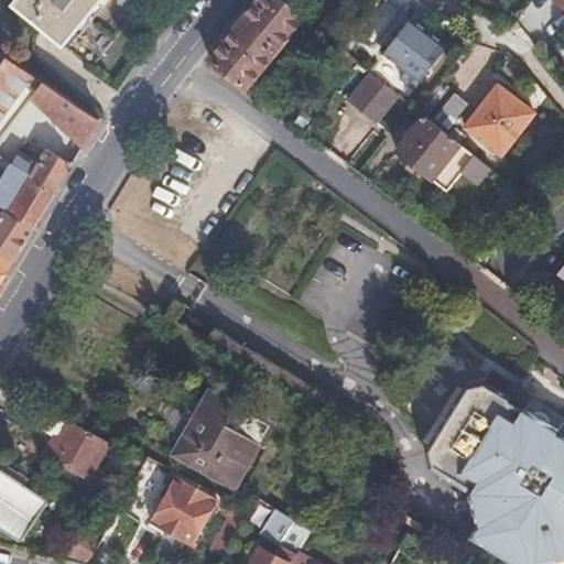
[(17,0),(14,3),(64,44),(100,0),(17,0)]
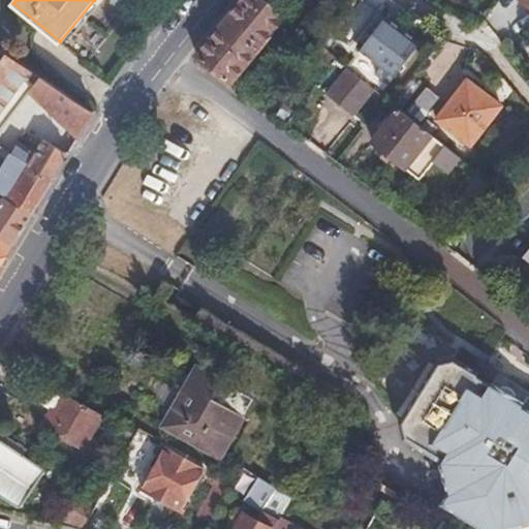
[(243,0),(226,20),(196,56),(229,82),(285,14),(267,0),(243,0)]
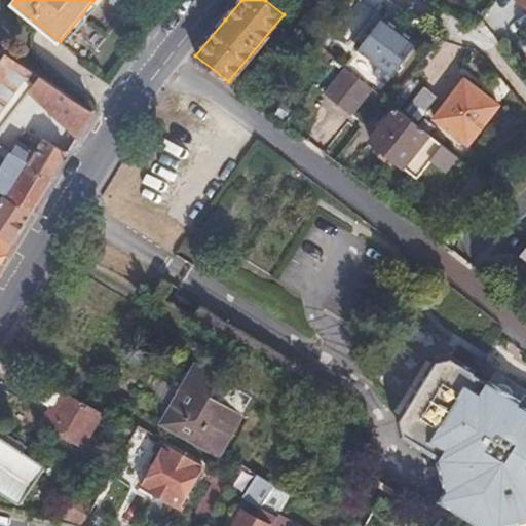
[(390,75),(416,43),(383,15),(358,48),(390,75)]
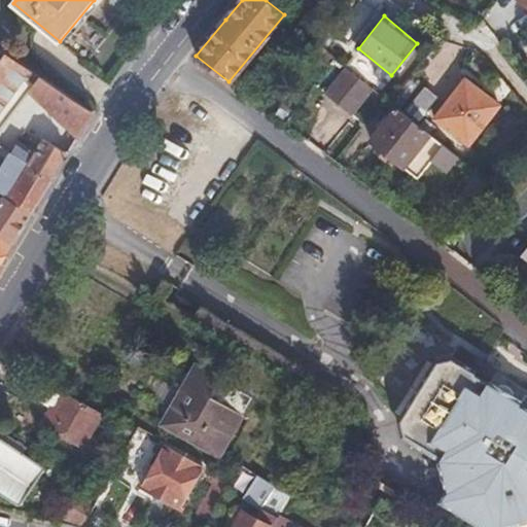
[(4,53),(0,59),(0,117),(5,123),(29,91),(77,137),(93,111),(5,53),(4,53)]
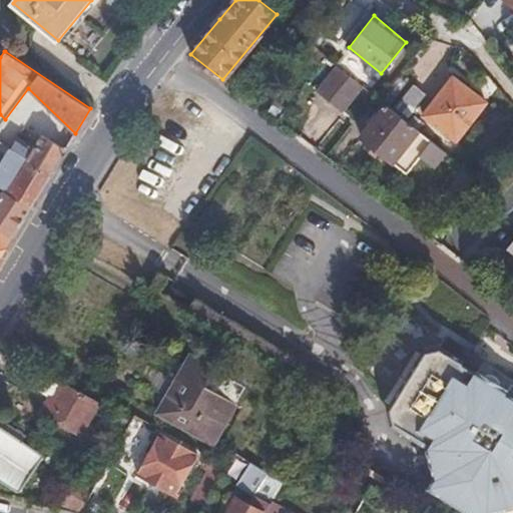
[(363,85),(338,64),(317,90),(343,111),(363,85)]
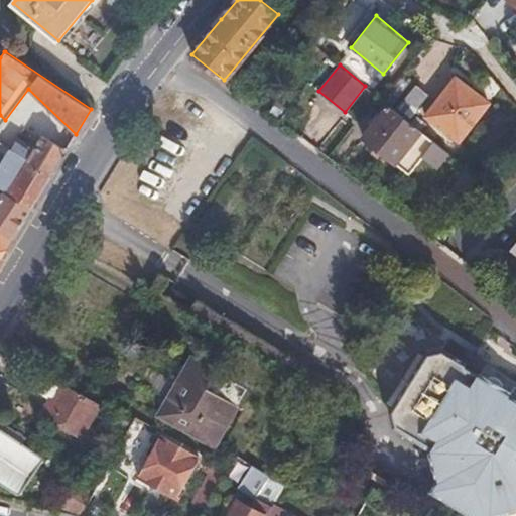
[(459,142),(488,104),(455,79),(425,116),(459,142)]
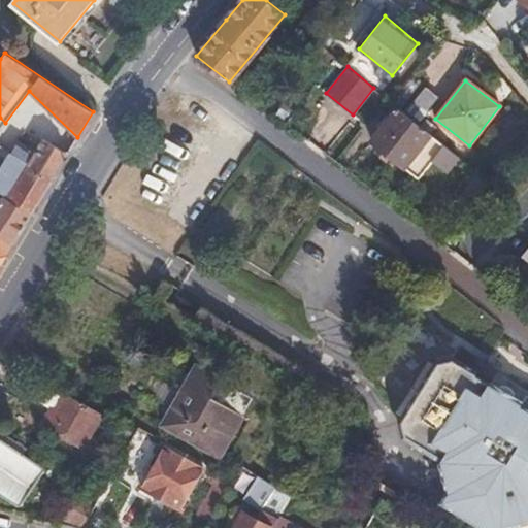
[(422,119),(438,97),(425,87),(408,108),(422,119)]
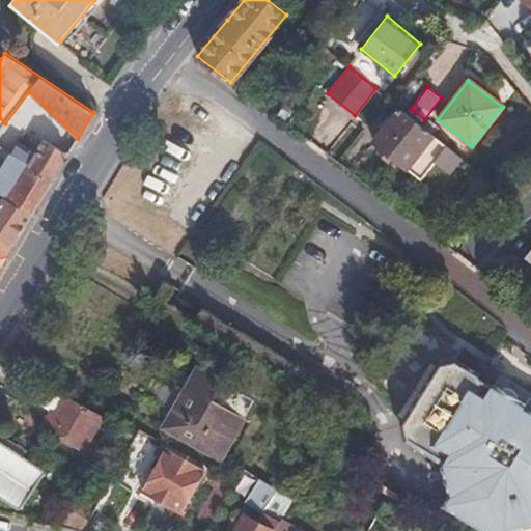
[(408,168),(434,135),(399,107),(372,141),(408,168)]
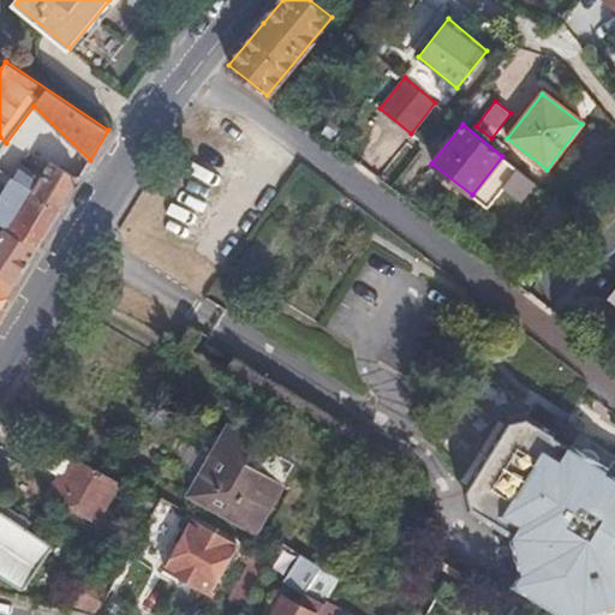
[(12,175),(34,192),(42,179),(19,163),(12,175)]
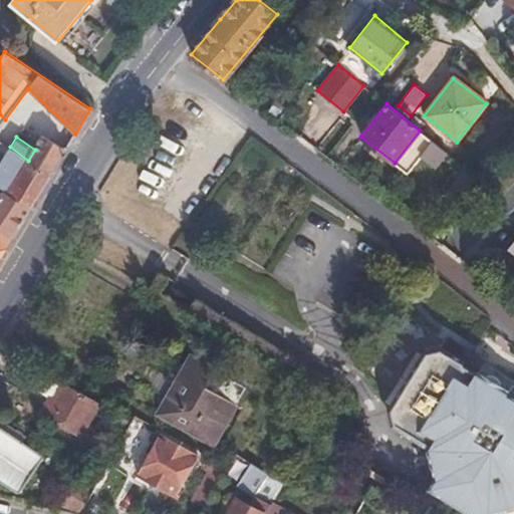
[(28,161),(50,176),(65,150),(44,137),(35,150),(28,161)]
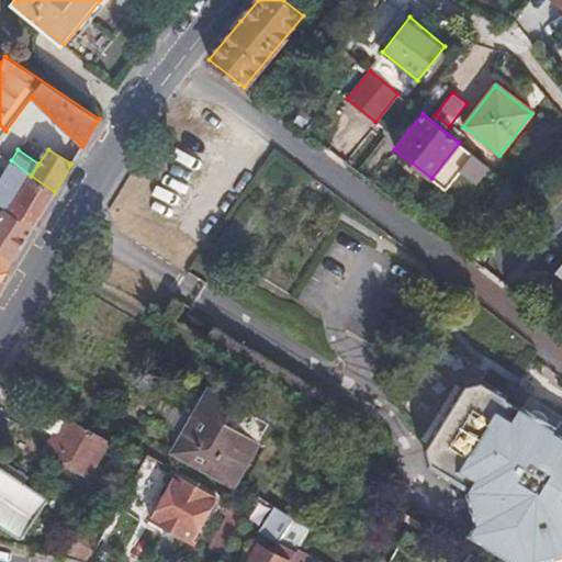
[(11,160),(9,159),(1,171),(11,178),(24,187),(31,176),(11,160)]
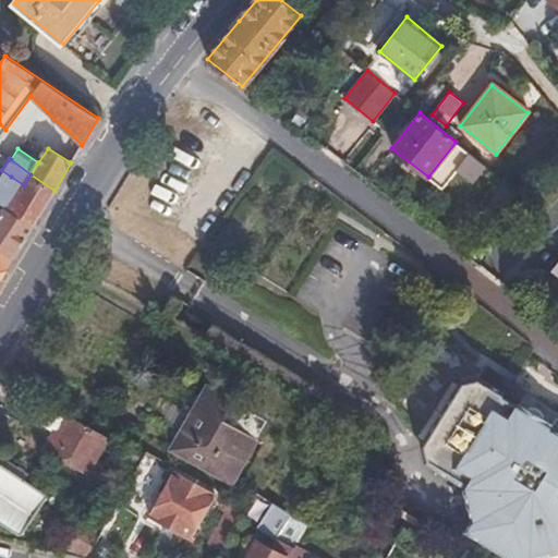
[(9,207),(34,225),(46,204),(55,191),(31,174),(24,185),(9,207)]
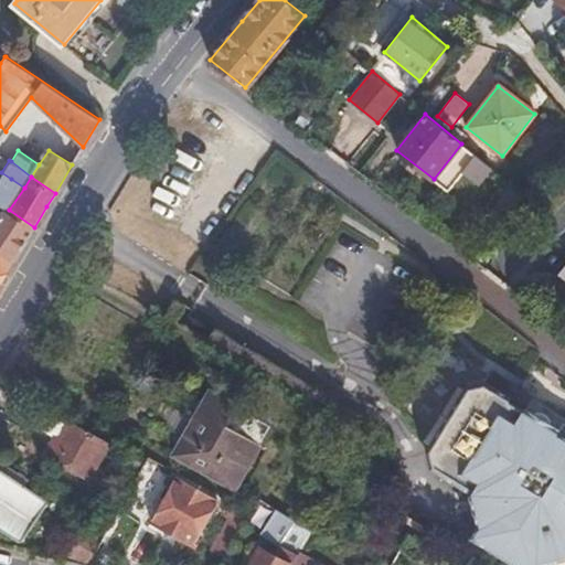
[(4,208),(9,210),(24,188),(11,179),(2,192),(11,199),(4,208)]
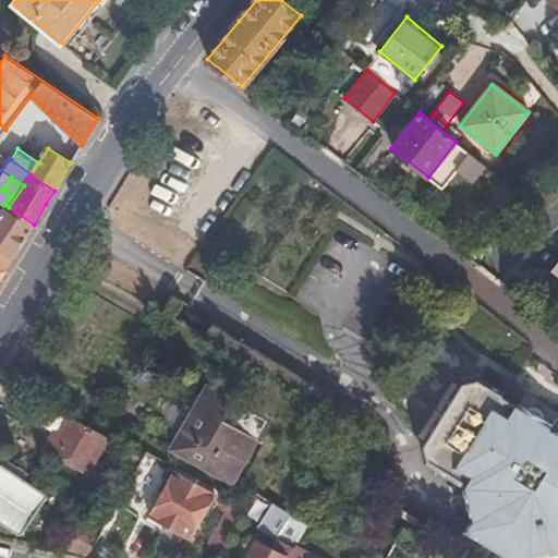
[(2,190),(0,192),(0,201),(4,205),(11,196),(2,190)]
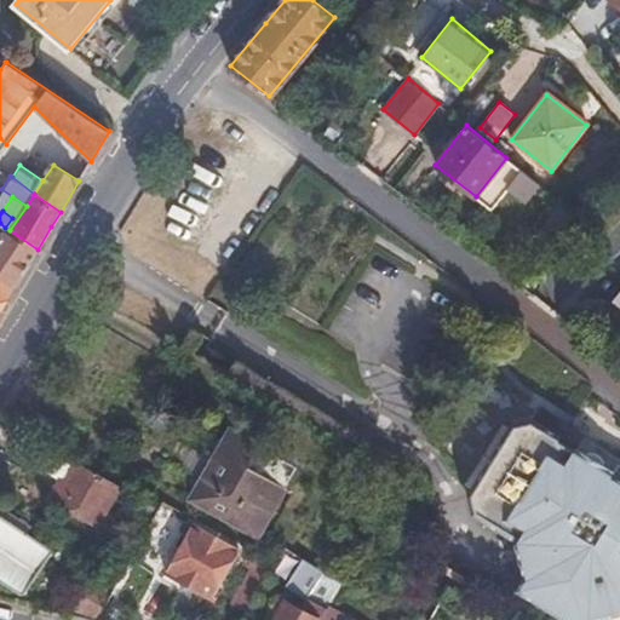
[(0,277),(15,287),(26,269),(38,250),(10,230),(5,228),(0,223),(0,277)]
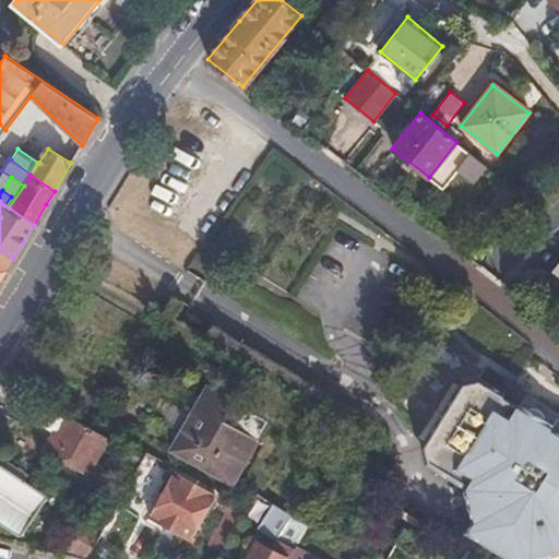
[(0,280),(13,259),(0,250),(0,280)]
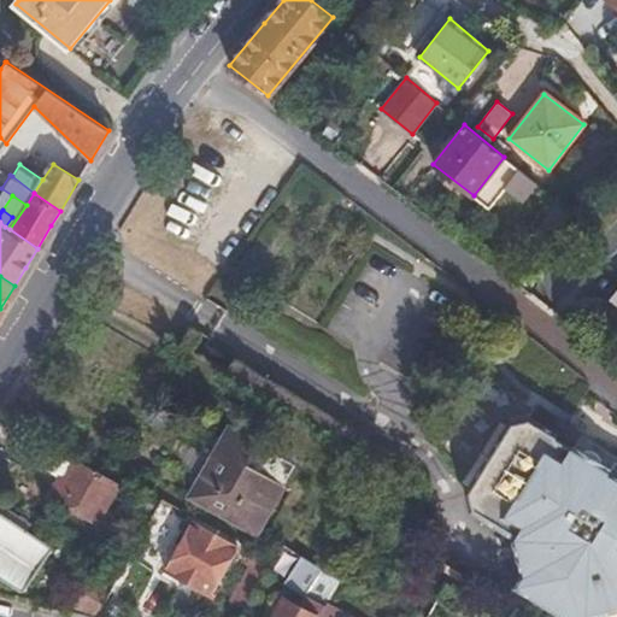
[(616,477),(610,472),(616,460),(616,450),(586,429),(574,448),(554,435),(557,430),(532,415),(512,419),(470,483),(468,487),(470,501),(517,533),(515,538),(523,571),(513,582),(566,616),(587,616),(616,609),(616,477)]
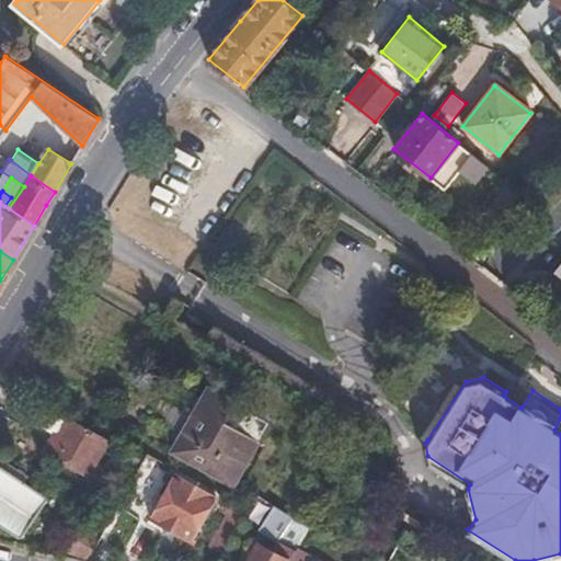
[(231,482),(267,423),(212,388),(175,449),(231,482)]
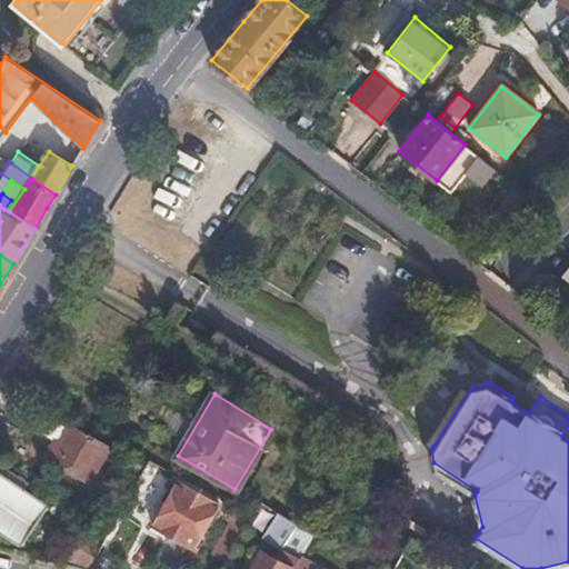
[(89,480),(108,446),(69,423),(68,426),(47,415),(39,430),(58,441),(49,458),(89,480)]
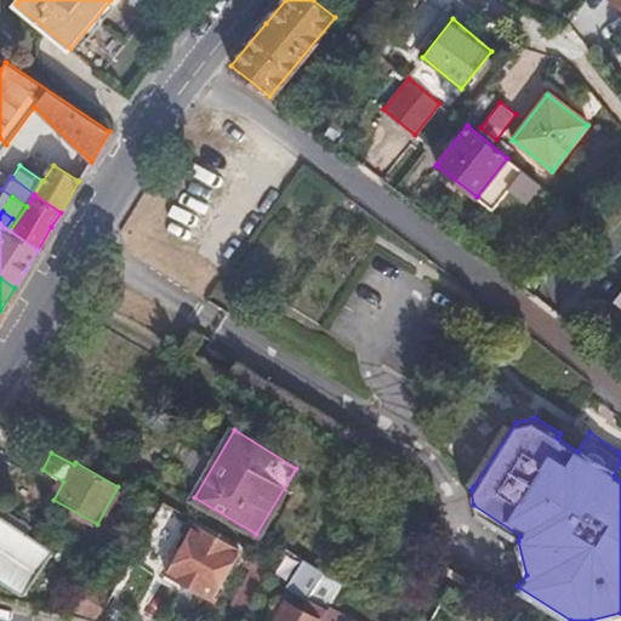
[(0,580),(21,594),(51,550),(0,514),(0,580)]
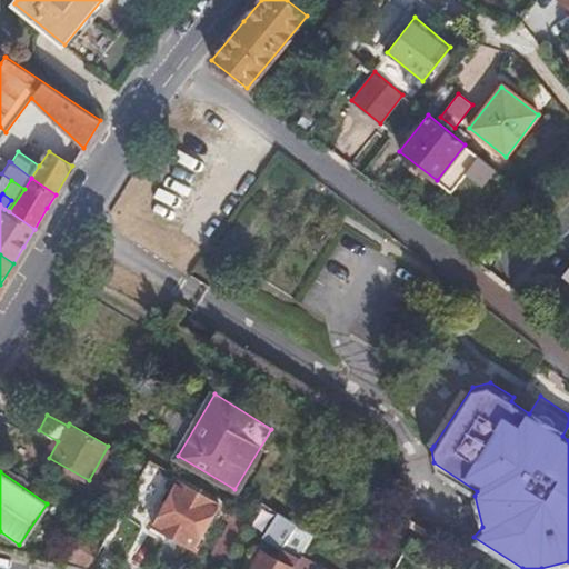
[(196,548),(219,503),(177,480),(152,525),(148,531),(165,541),(169,533),(196,548)]
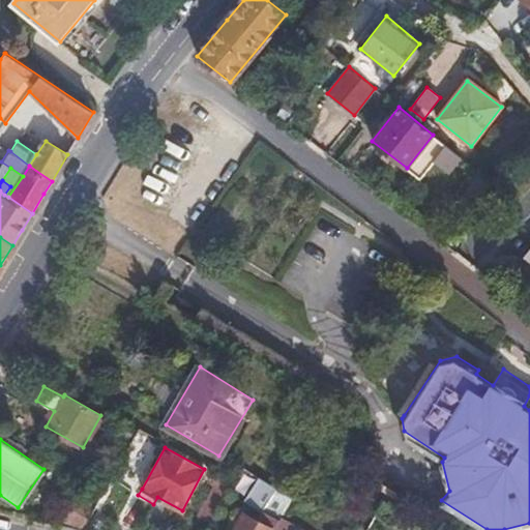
[(199,516),(212,522),(230,491),(216,483),(199,516)]
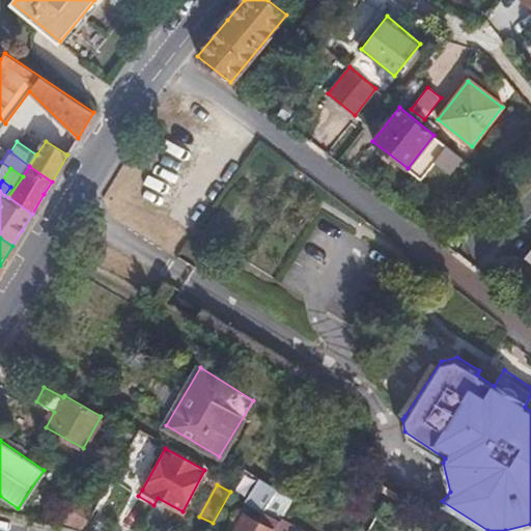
[(275,530),(294,497),(276,486),(267,503),(270,504),(259,522),(245,513),(234,530),(275,530)]
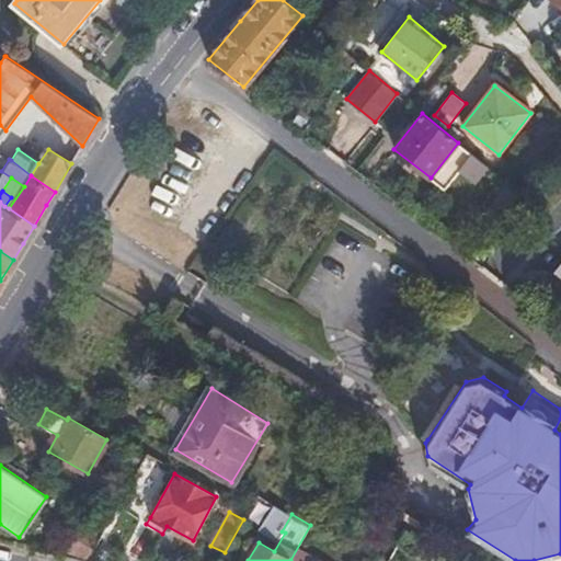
[(82,525),(64,554),(88,560),(101,535),(82,525)]
